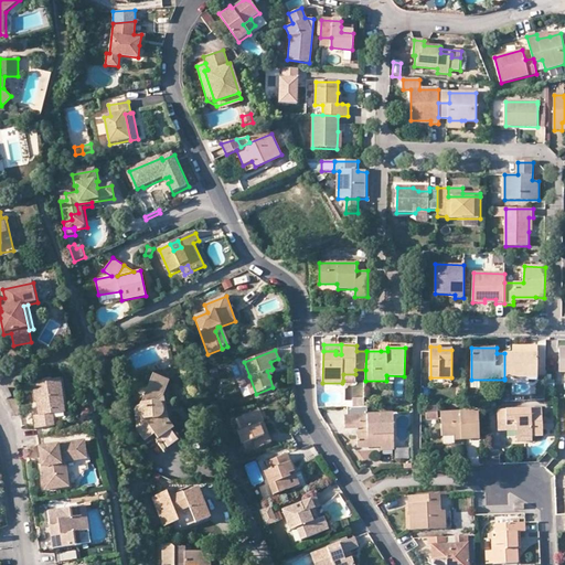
[(537,354),(513,353),(504,353),(504,379),(537,379),(537,354)]
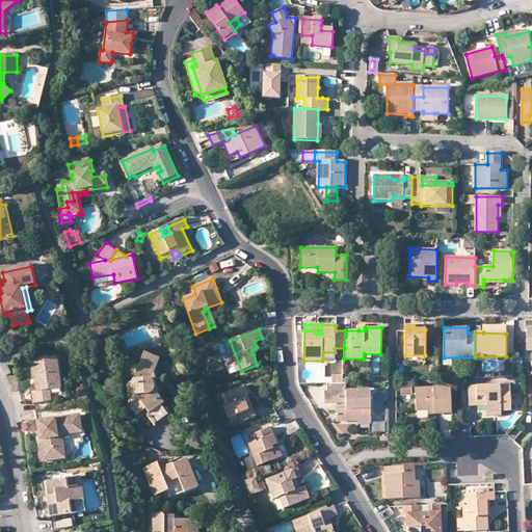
[(157,357),(143,353),(131,383),(130,382),(128,383),(128,403),(136,415),(145,408),(149,413),(147,414),(156,426),(173,415),(164,402),(161,404),(158,399),(154,397),(151,395),(153,391),(154,386),(152,381),(149,378),(157,357)]
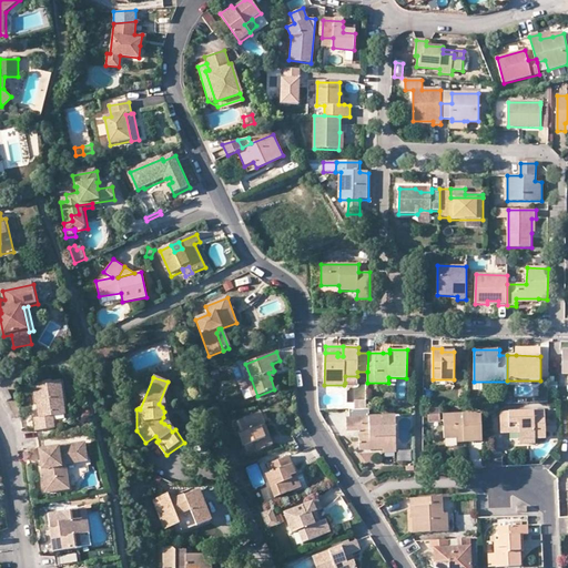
[(253,397),(257,396),(251,378),(246,381),(253,397)]
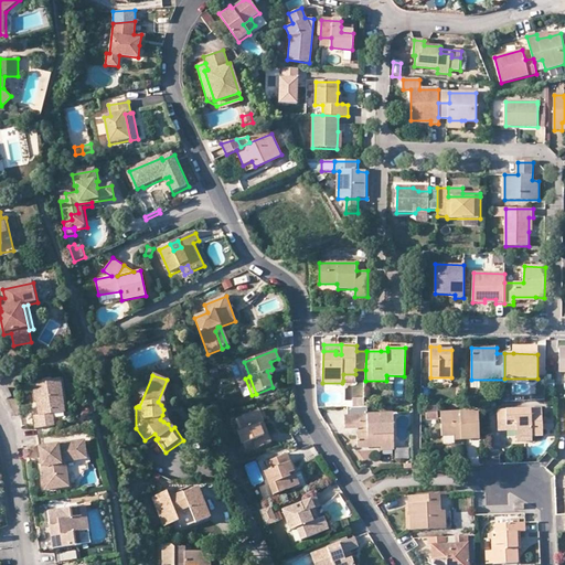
[(45,383),(35,384),(38,401),(39,401),(41,416),(35,417),(38,429),(56,427),(56,423),(67,420),(63,380),(54,381),(54,380),(45,381),(45,383)]
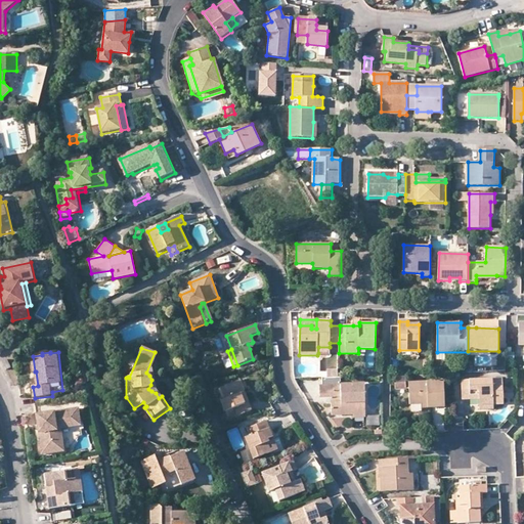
[(7,359),(3,361),(6,368),(11,366),(7,359)]
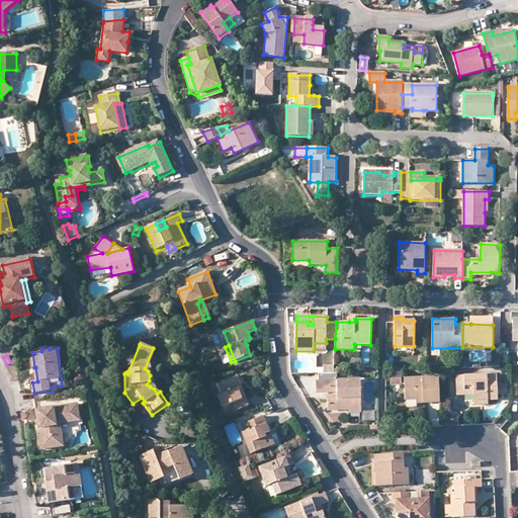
[(319,381),(335,380),(335,373),(324,373),(319,373),(319,381)]
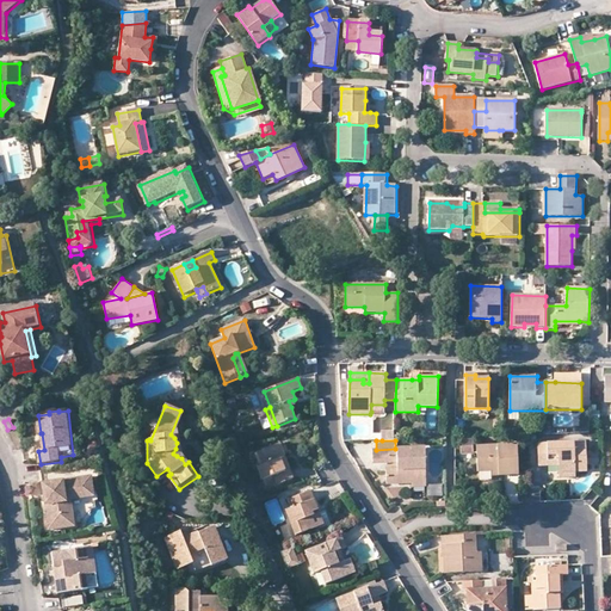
[(474,454),(473,442),(461,442),(462,454),(474,454)]
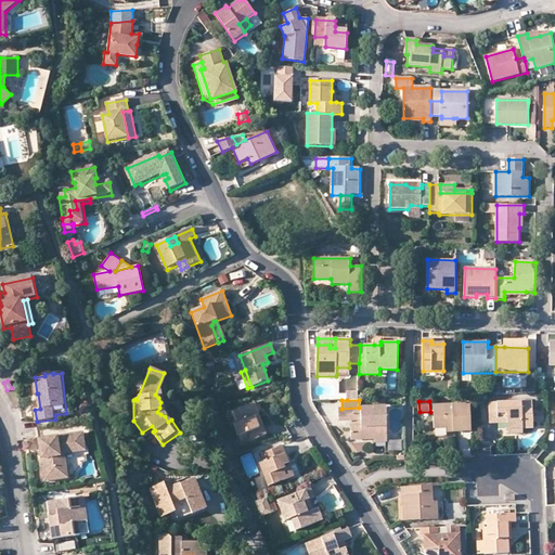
[(507,429),(524,428),(533,428),(532,402),(489,403),(490,423),(498,423),(498,414),(507,413),(507,423),(507,429)]
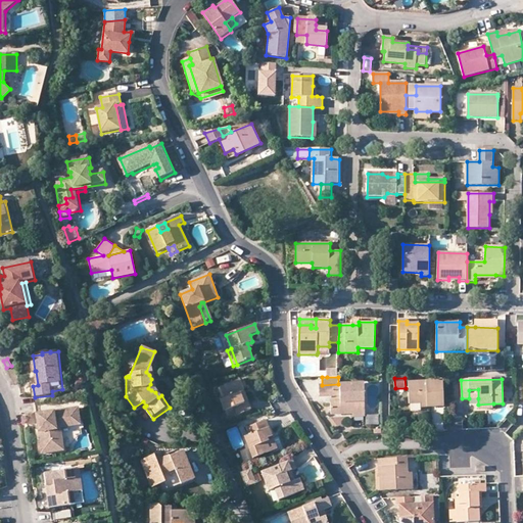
[(239,380),(221,387),(225,398),(222,399),(226,411),(235,407),(238,415),(251,410),(248,401),(245,402),(241,393),(243,392),(239,380)]
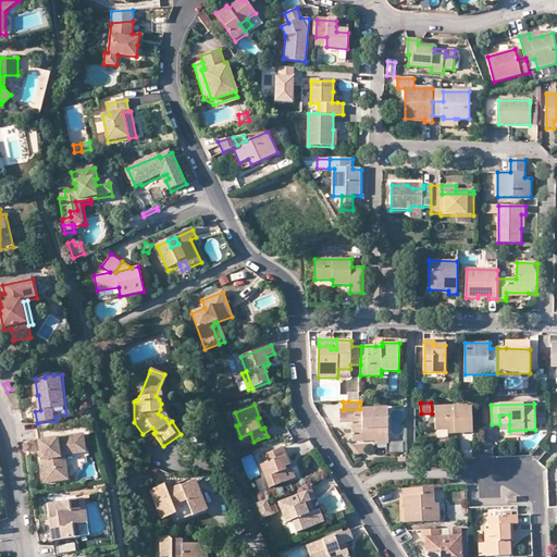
[(455,429),(455,434),(473,433),(471,405),(434,407),(435,430),(449,430),(455,429)]
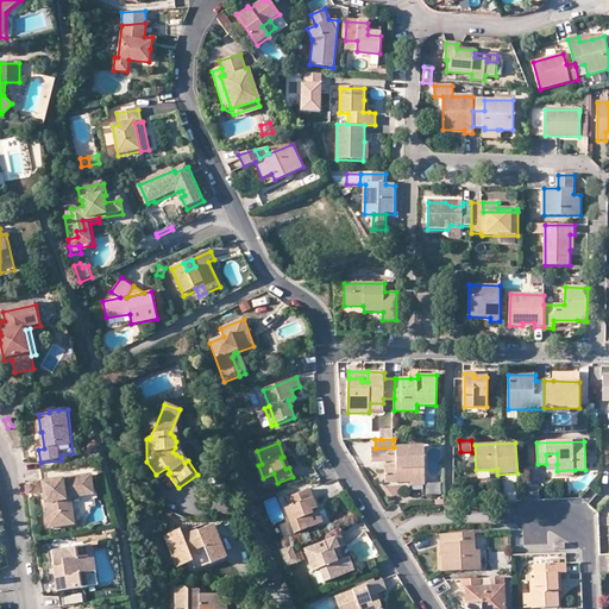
[(410,477),(425,477),(424,446),(394,447),(375,449),(371,449),(372,462),(395,460),(396,466),(384,468),(385,483),(410,482),(410,477)]
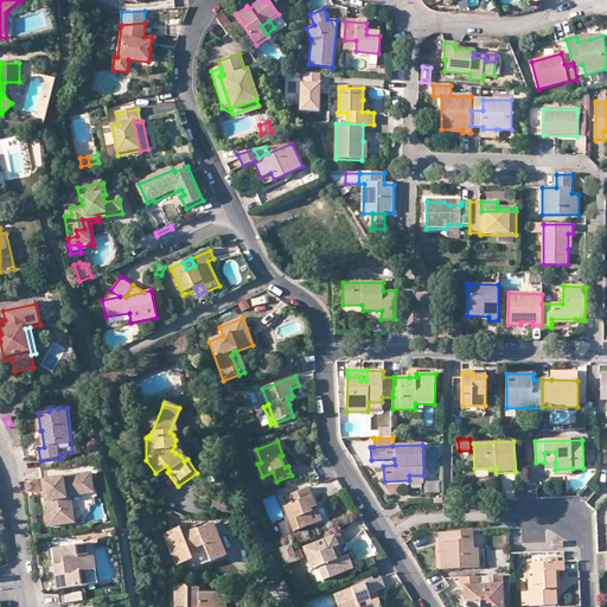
[(544,462),(555,462),(555,452),(544,453),(544,462)]
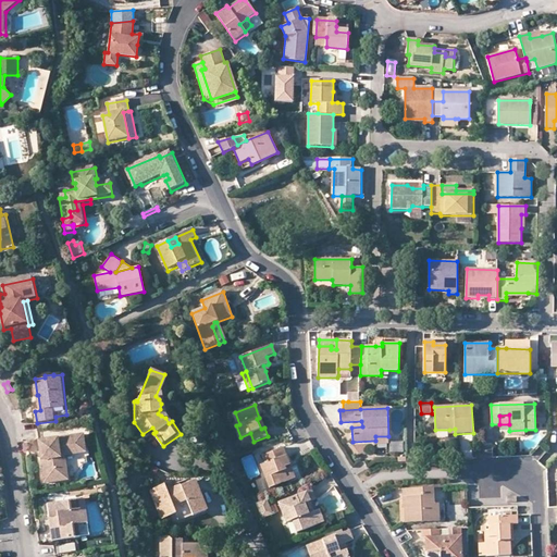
[(73,450),(74,455),(86,454),(84,440),(73,442),(69,437),(38,442),(45,484),(69,481),(67,468),(62,469),(60,453),(73,450)]
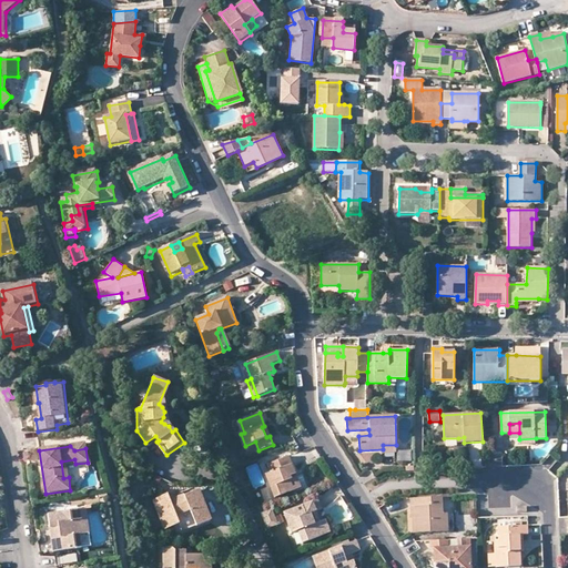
[(291,476),(296,474),(290,456),(269,465),(271,473),(266,475),(275,498),(296,489),(291,476)]
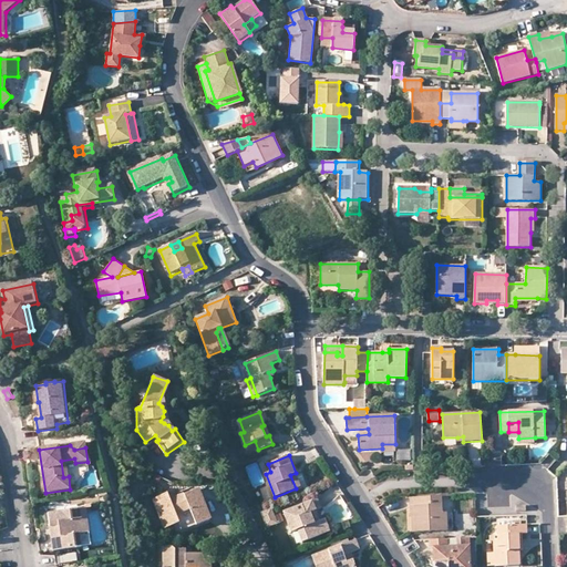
[(66,465),(75,463),(74,459),(61,461),(63,477),(69,476),(66,465)]
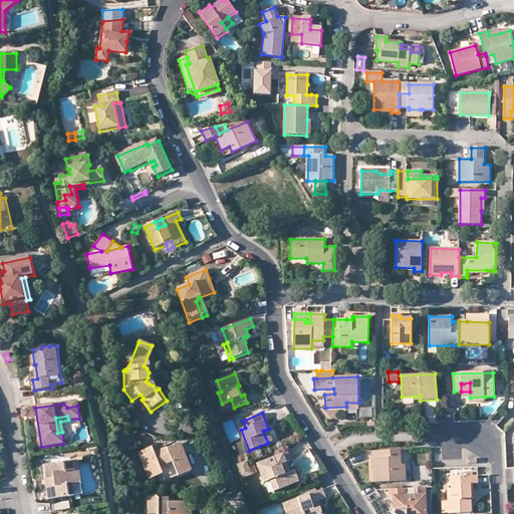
[(273,442),(268,429),(263,431),(268,443),(273,442)]
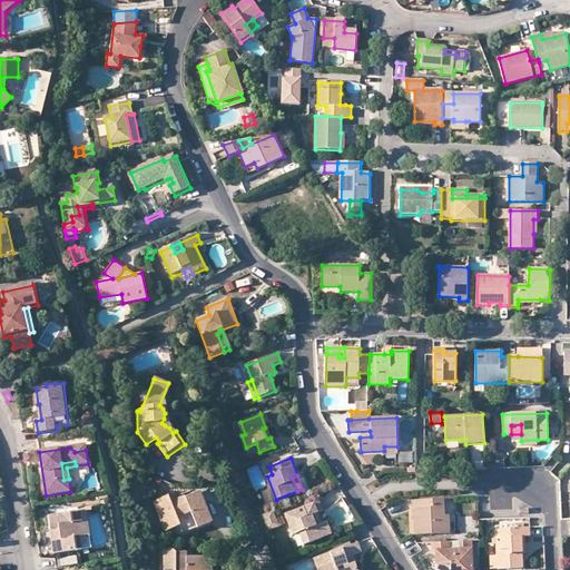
[(161,497),(148,502),(160,532),(174,527),(177,536),(205,523),(193,493),(165,504),(161,497)]
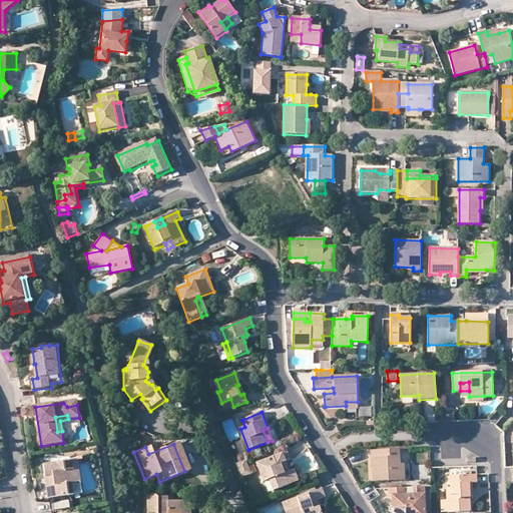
[(376,467),(377,482),(405,480),(404,464),(401,463),(401,450),(371,451),(372,467),(373,467),(376,467)]
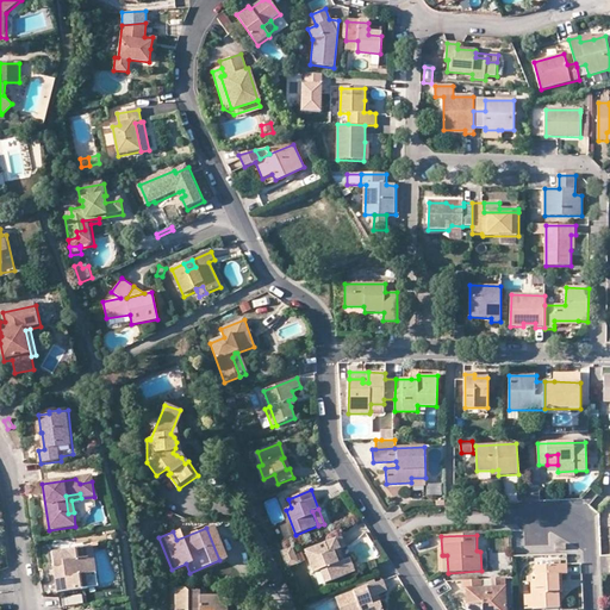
[(338,562),(344,560),(340,549),(346,547),(341,537),(330,542),(338,562)]
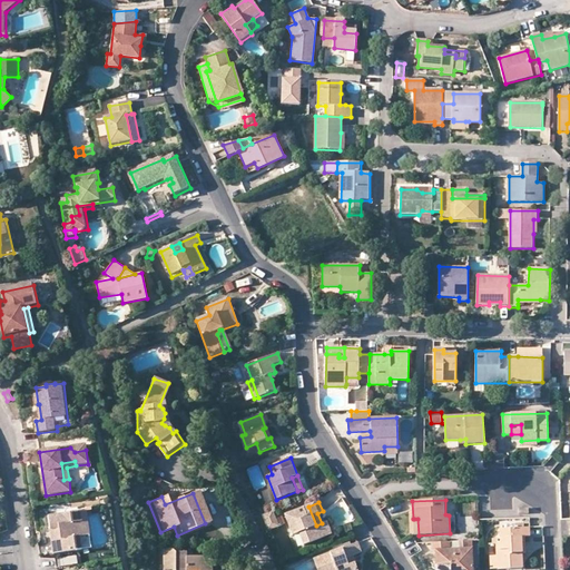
[(322,523),(316,526),(308,507),(285,516),(294,536),(298,533),(304,547),(327,537),(322,523)]
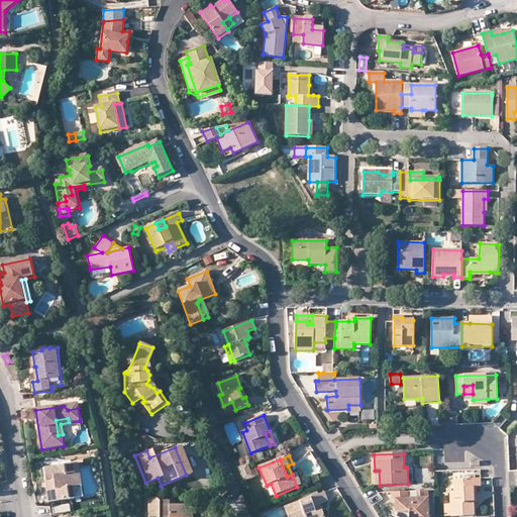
[(246,463),(237,468),(242,482),(251,478),(249,471),(246,463)]
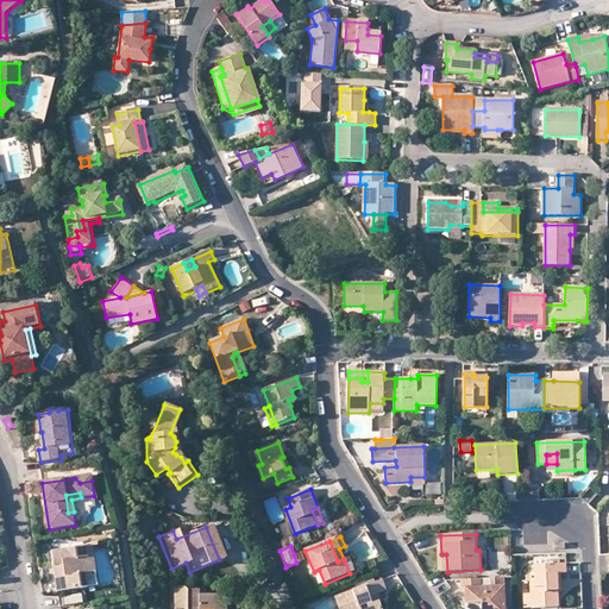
[(92,547),(86,548),(89,573),(86,575),(88,589),(98,586),(92,547)]
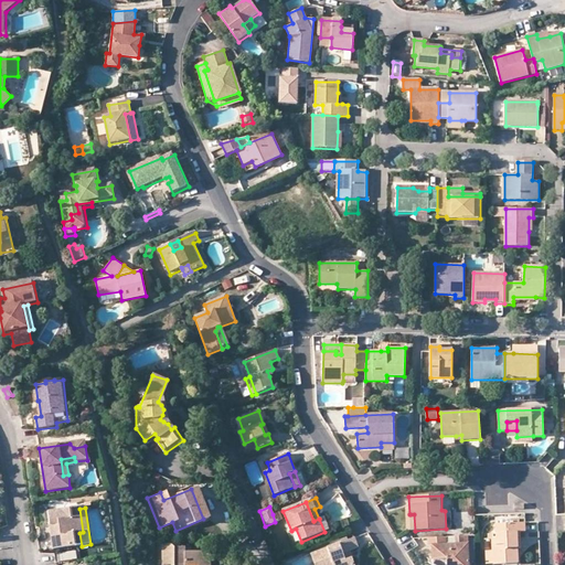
[(83,532),(80,509),(49,513),(54,551),(82,546),(80,533),(83,532)]
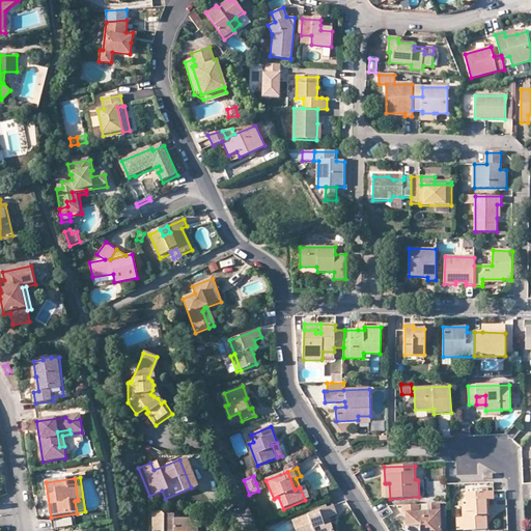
[(300,487),(305,500),(309,498),(305,485),(300,487)]
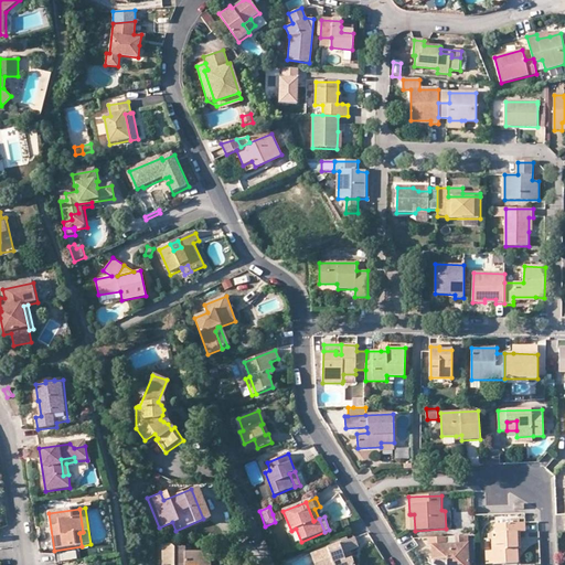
[(492,552),(493,564),(518,563),(518,548),(518,542),(521,543),(521,532),(525,532),(525,523),(496,524),(497,539),(492,539),(492,552)]
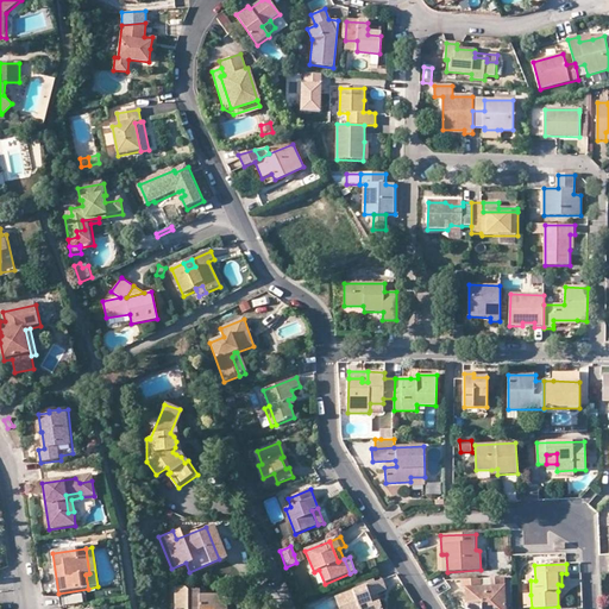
[(466,579),(468,590),(502,588),(501,578),(466,579)]
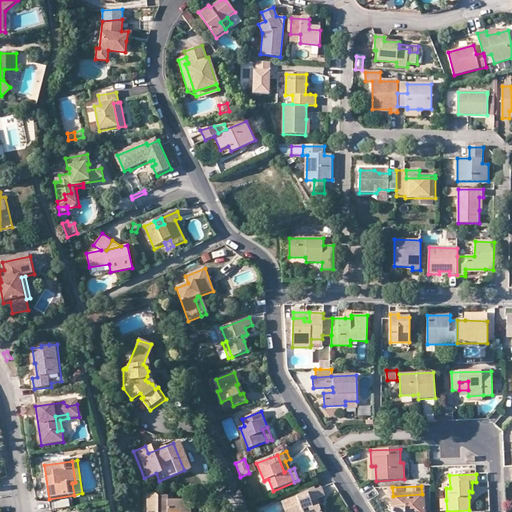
[(321,511),(319,505),(314,507),(312,502),(325,496),(322,487),(282,502),(286,511),(321,511)]
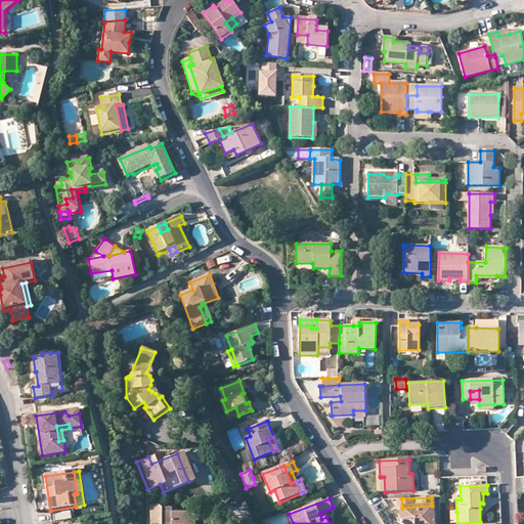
[(237,512),(248,512),(247,500),(236,501),(237,512)]
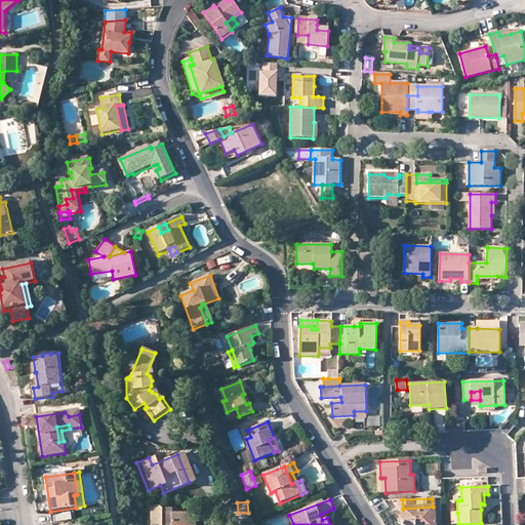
[(415,520),(414,524),(433,524),(433,507),(403,509),(403,520),(415,520)]
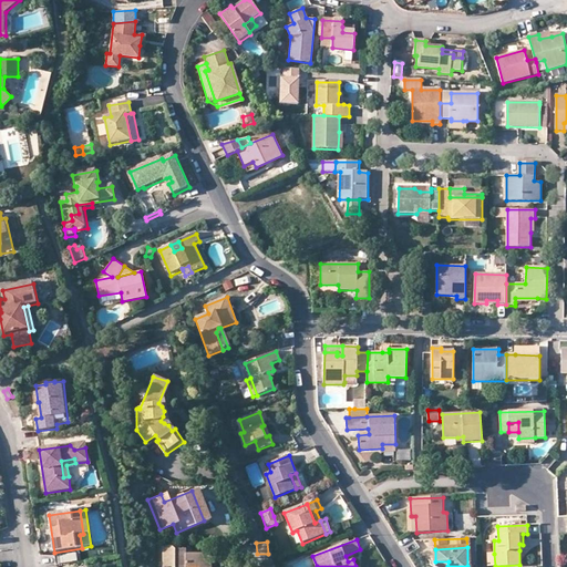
[(173,548),(164,548),(165,566),(212,566),(212,554),(187,555),(187,550),(176,550),(173,548)]
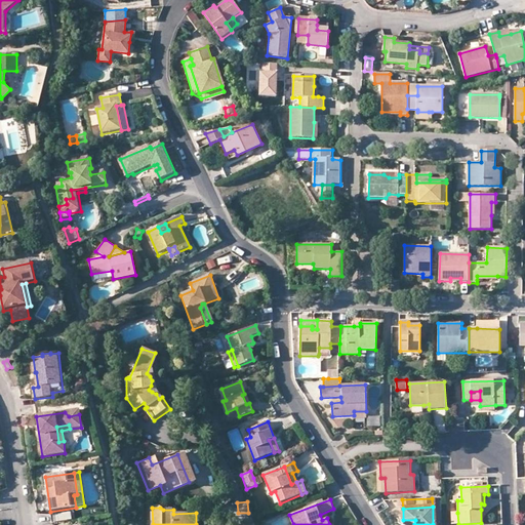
[(72,513),(58,515),(59,522),(73,520),(72,513)]
